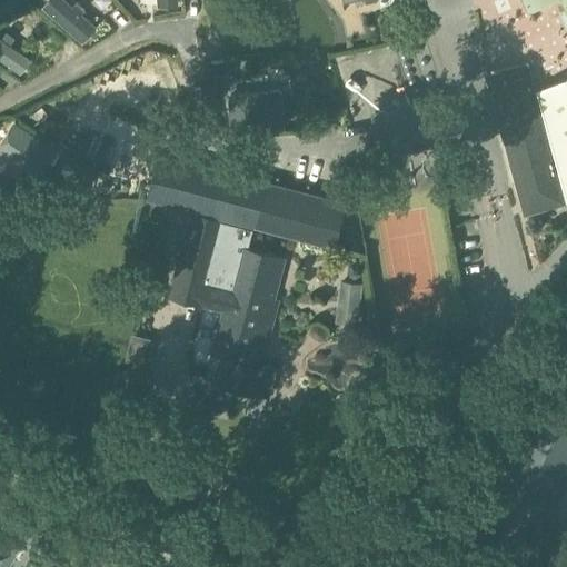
[(0,0),(0,19),(30,0),(0,0)]
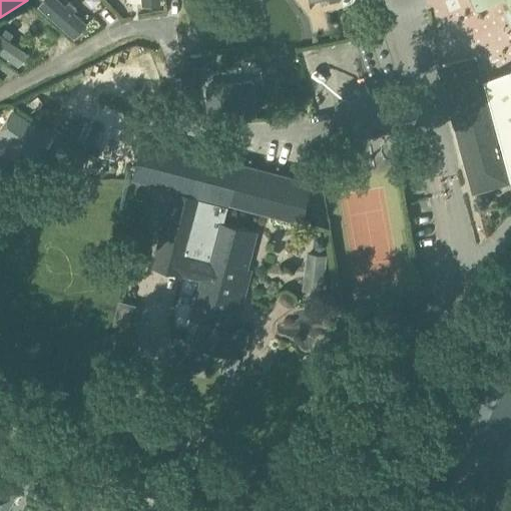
[(87,25),(59,0),(47,0),(40,8),(75,38),(87,25)]
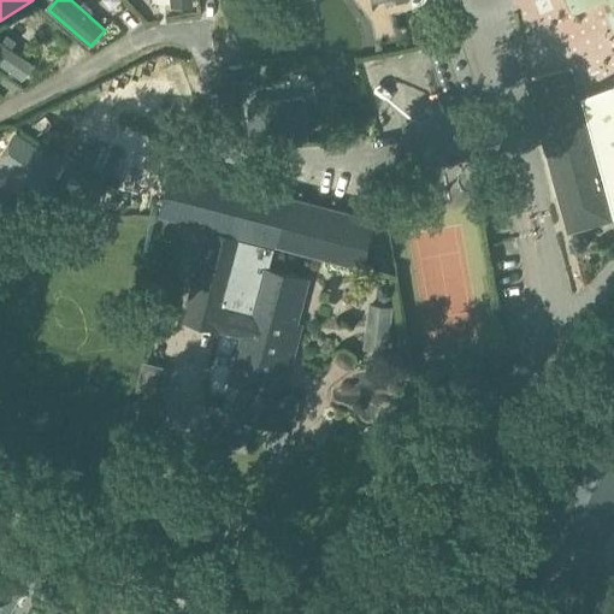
[(613,0),(568,0),(576,15),(607,0),(610,0),(613,7),(613,0)]
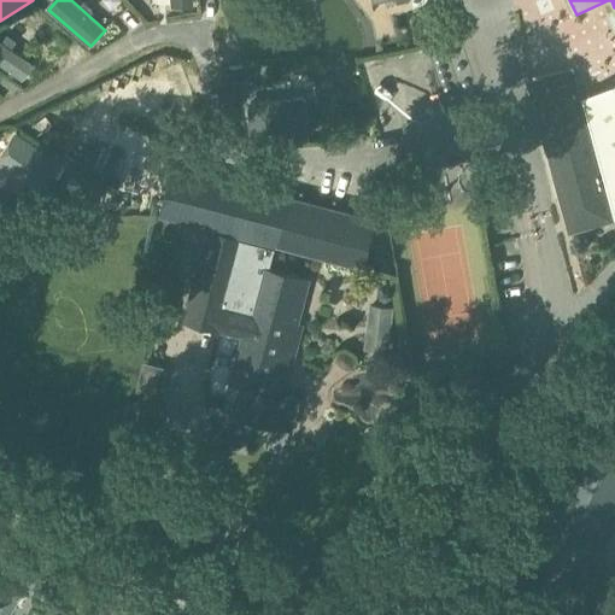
[(0,63),(24,80),(35,65),(13,50),(18,42),(9,35),(4,44),(0,40),(0,63)]
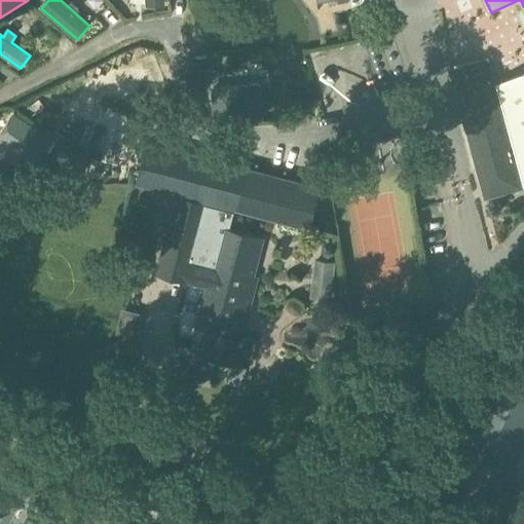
[(210,59),(197,60),(197,72),(210,71),(210,59)]
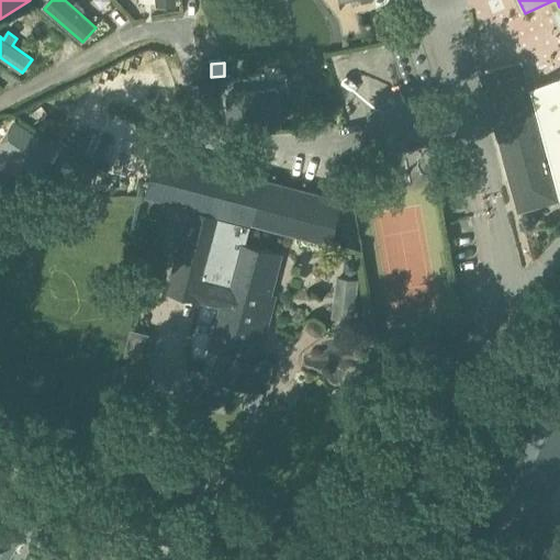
[(390,63),(372,68),(387,114),(403,110),(390,63)]
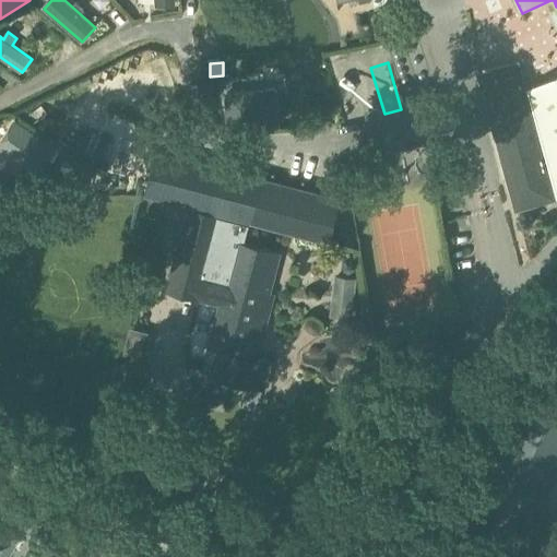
[(519,63),(480,73),(513,211),(554,201),(519,63)]
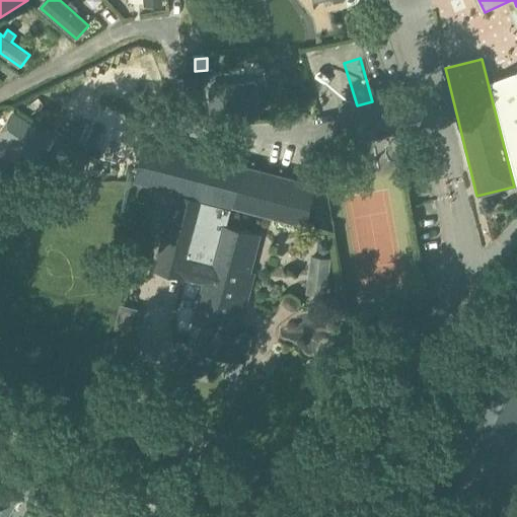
[(337,62),(322,66),(334,101),(348,96),(337,62)]
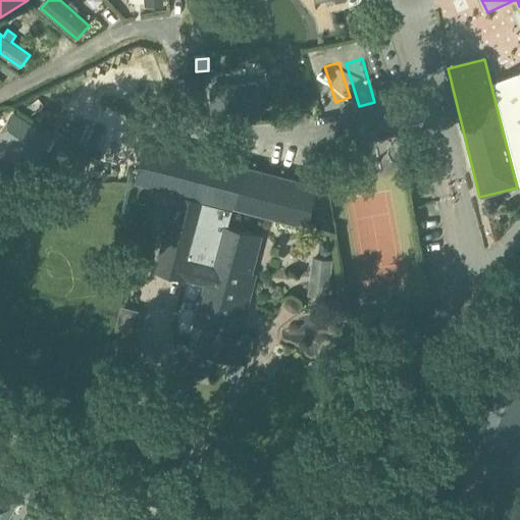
[(249,88),(213,90),(215,124),(262,121),(260,88),(258,86),(251,86),(249,88)]
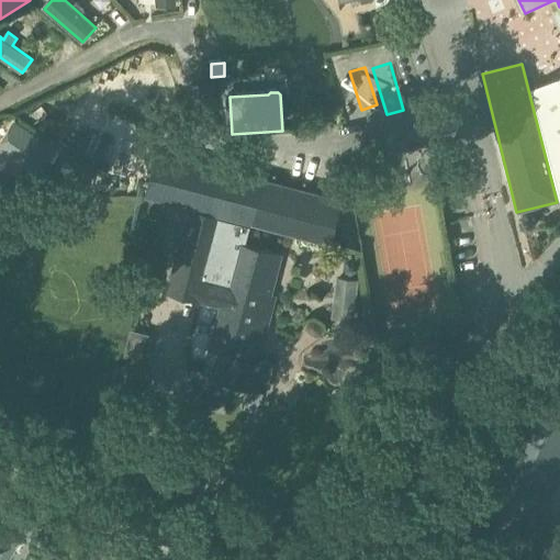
[(15,124),(0,147),(0,154),(44,182),(63,155),(15,124)]
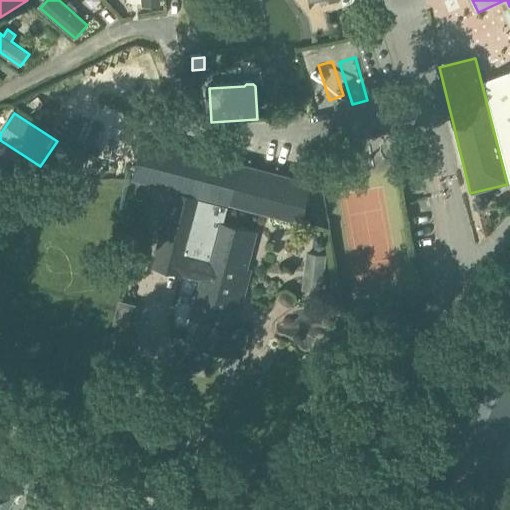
[(146,143),(136,182),(160,189),(174,193),(201,200),(201,201),(228,209),(285,223),(305,227),(316,186),(295,181),(241,167),(201,156),(168,148),(146,143)]
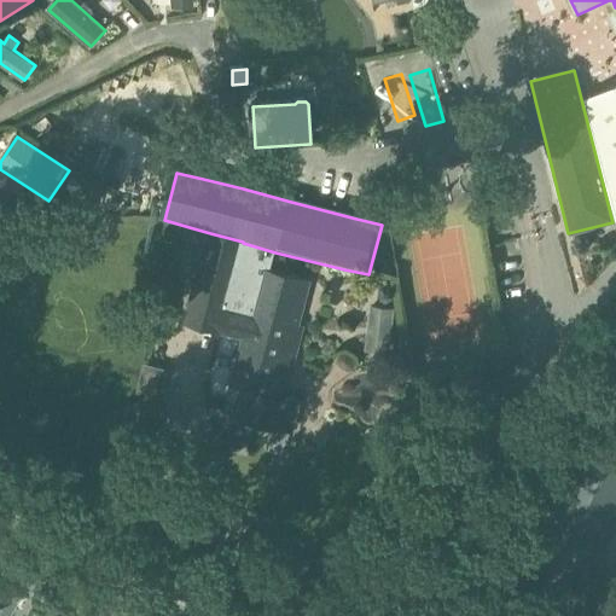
[(210,233),(187,323),(221,332),(247,338),(233,387),(243,389),(236,417),(233,425),(238,433),(248,435),(255,431),(257,423),(294,433),(302,402),(282,397),(291,362),(296,364),(306,327),(297,325),(308,283),(271,272),(275,253),(243,243),(243,242),(210,233)]
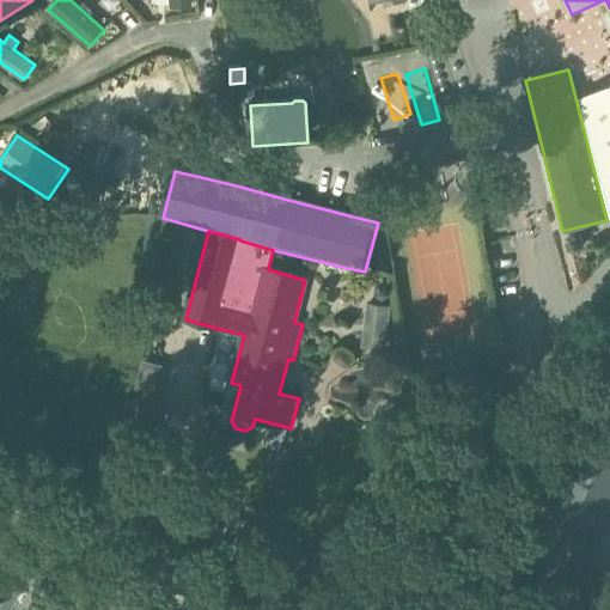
[(370,304),(365,347),(389,349),(394,306),(370,304)]
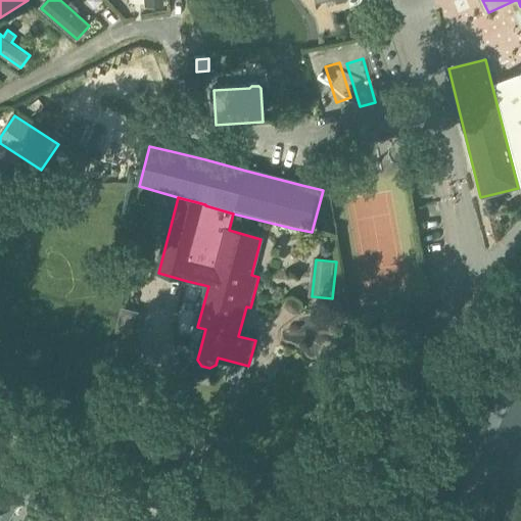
[(499,394),(474,455),(512,470),(520,447),(520,378),(510,374),(502,395),(499,394)]
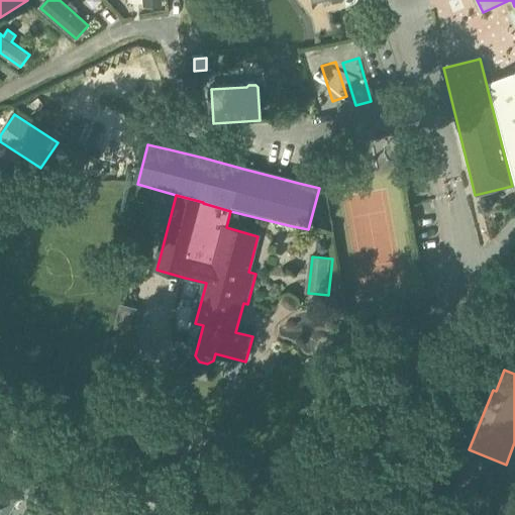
[(0,496),(0,513),(2,514),(8,514),(26,484),(12,475),(0,496)]
